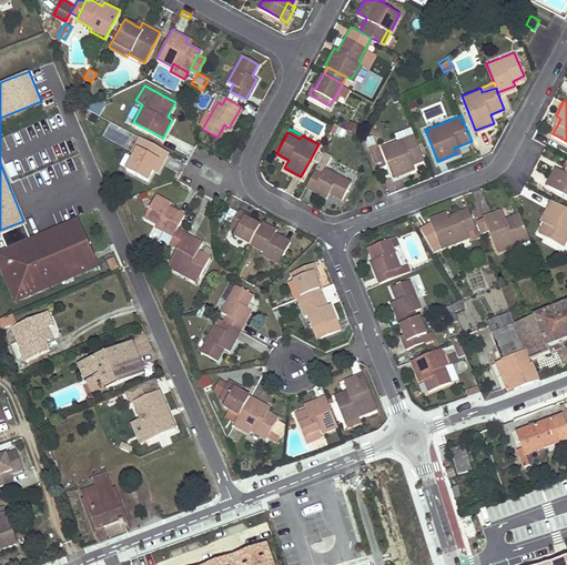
[(414,133),(381,147),(394,175),(411,169),(409,163),(413,162),(424,159),(414,133)]
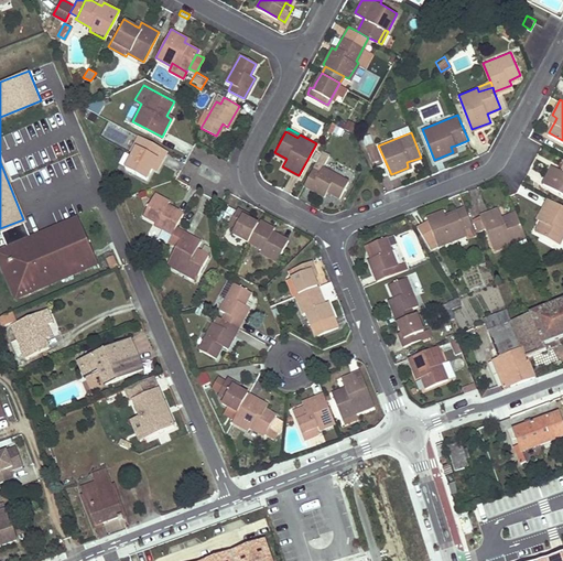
[(134,151),(126,165),(147,177),(152,166),(154,162),(159,164),(168,150),(139,135),(131,149),(134,151)]
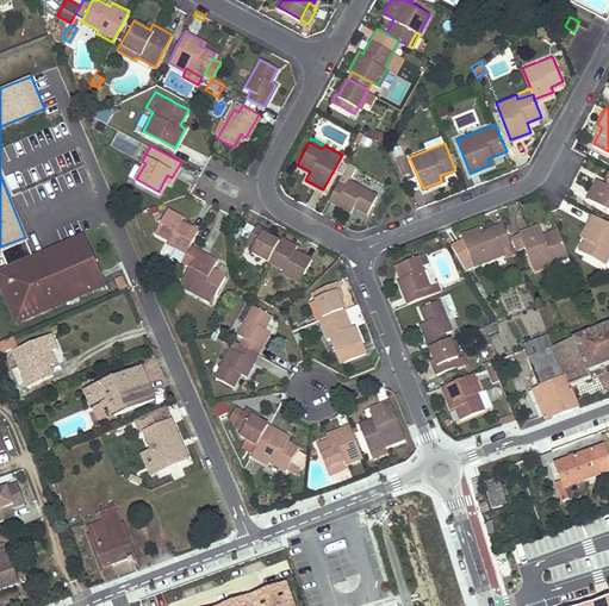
[(403,154),(397,157),(403,172),(408,168),(403,154)]
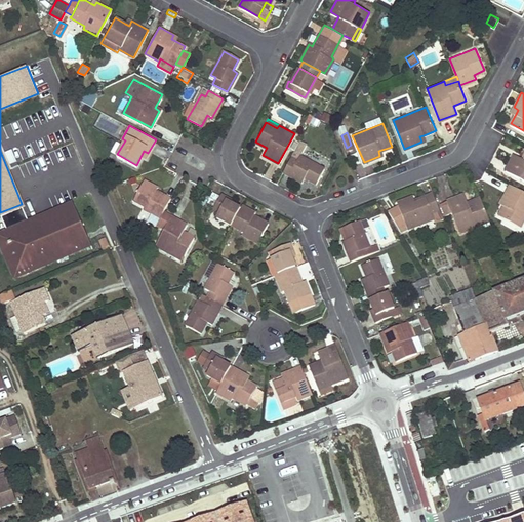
[(514,153),(505,169),(523,178),(523,152),(522,157),(514,153)]
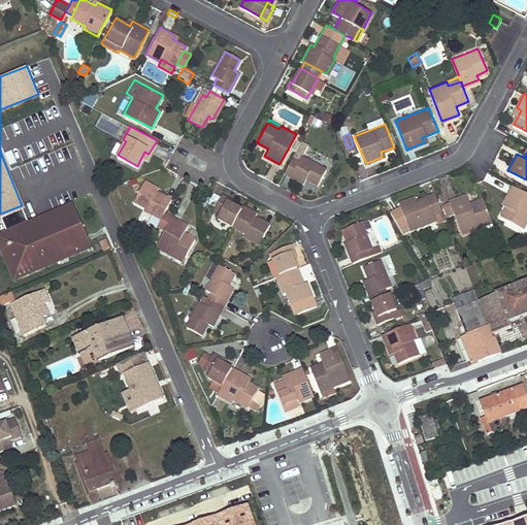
[(293,157),(285,170),(303,181),(306,177),(318,184),(327,168),(300,155),(297,159),(293,157)]
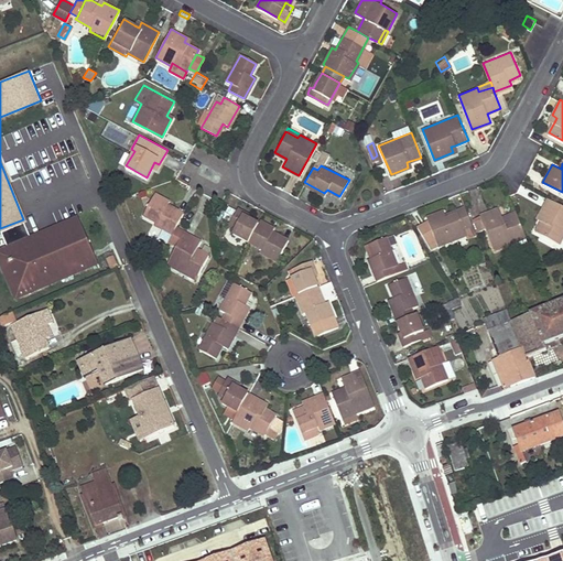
[(154,192),(143,213),(157,220),(155,223),(166,228),(163,235),(170,238),(175,228),(184,212),(166,203),(169,200),(154,192)]
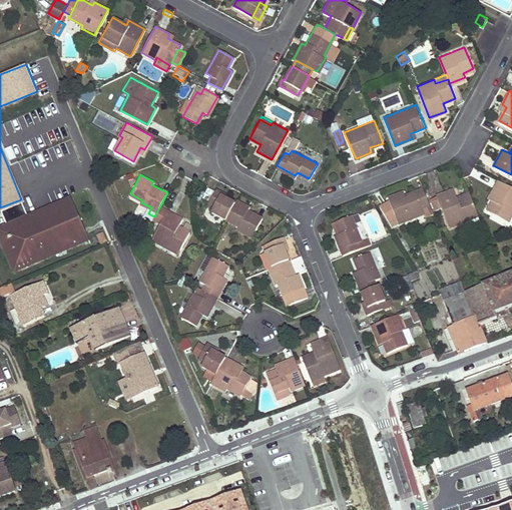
[(511,213),(511,185),(499,178),(491,193),(494,195),(492,199),(487,209),(509,220),(511,213)]
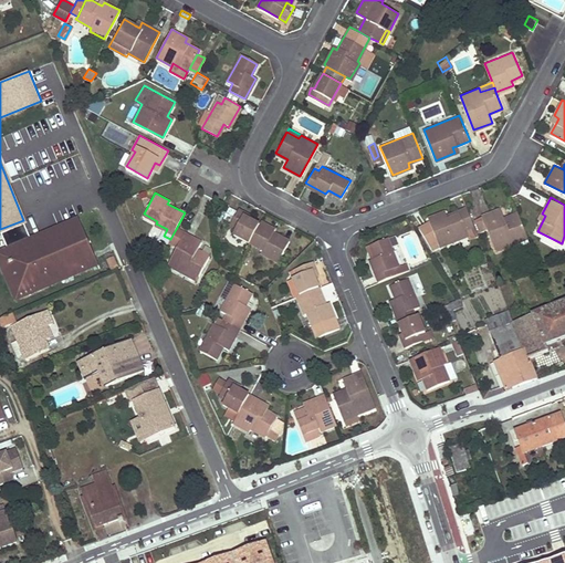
[(433,249),(440,244),(468,233),(466,228),(474,225),(467,206),(459,209),(460,212),(448,217),(446,210),(428,217),(430,220),(420,226),(433,249)]
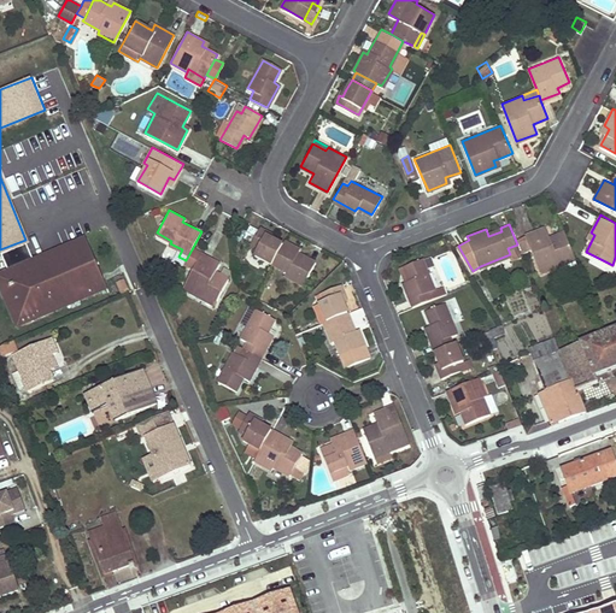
[(260,225),(251,243),(258,247),(256,253),(273,261),(282,242),(273,237),(267,234),(268,230),(260,225)]
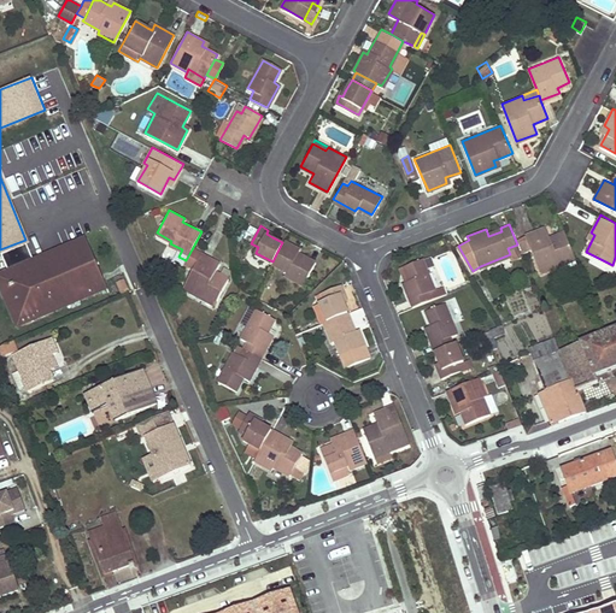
[(545,225),(518,237),(524,252),(531,249),(540,272),(562,264),(559,259),(574,253),(564,230),(550,236),(545,225)]
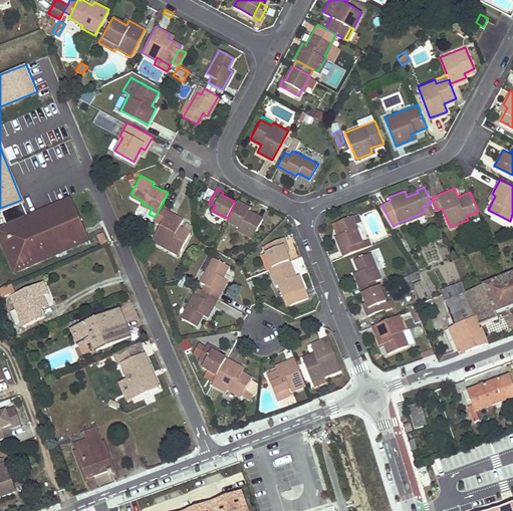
[(59,207),(73,201),(71,197),(57,203),(59,207)]
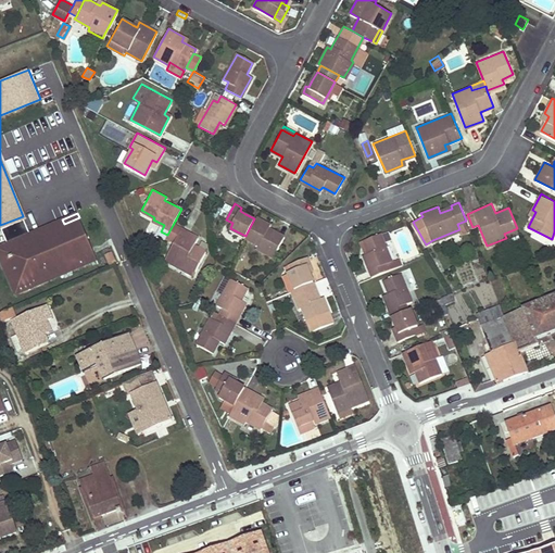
[(254,218),(246,236),(257,243),(256,247),(273,255),(285,235),(268,227),(270,224),(256,216),(254,218)]
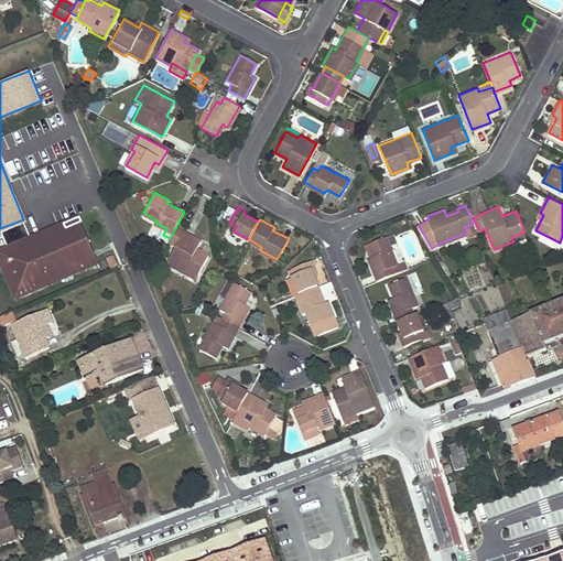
[(31,236),(0,248),(0,258),(15,297),(98,261),(80,220),(65,227),(43,236),(44,239),(34,244),(31,236)]
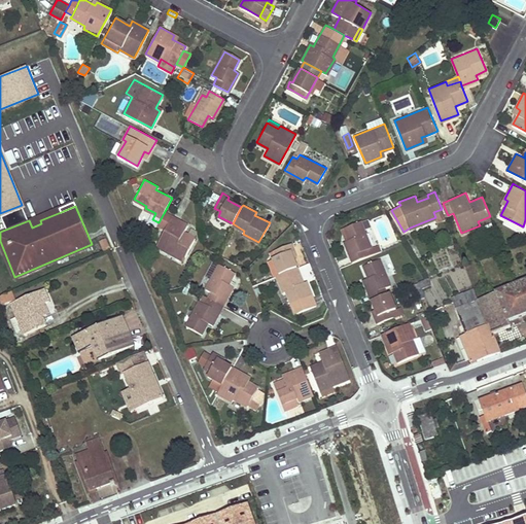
[(61,212),(59,208),(29,220),(32,228),(41,223),(40,220),(61,212)]
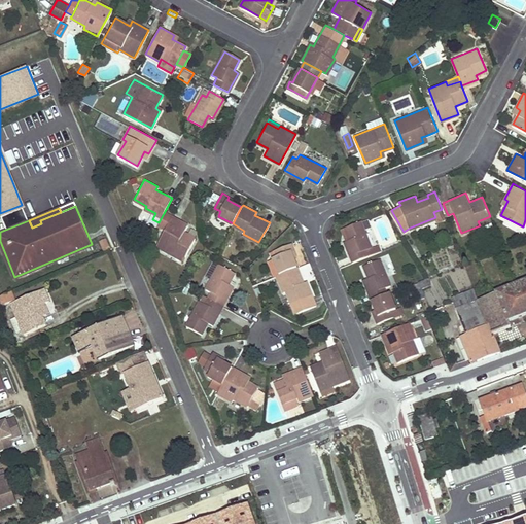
[(166,228),(155,245),(172,254),(173,250),(184,256),(196,237),(183,231),(187,224),(172,215),(171,217),(164,213),(159,222),(159,223),(166,228)]
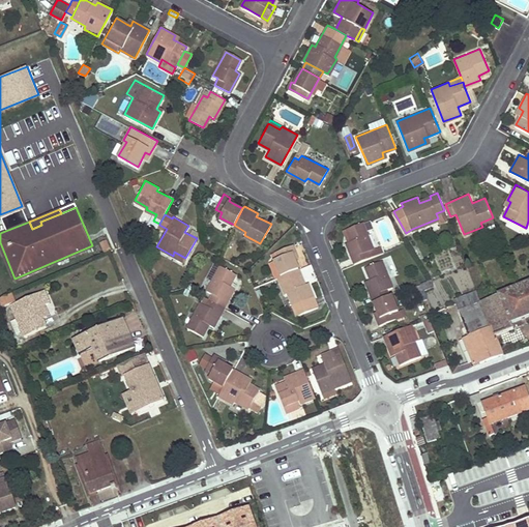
[(390,215),(380,217),(384,237),(394,235),(390,215)]
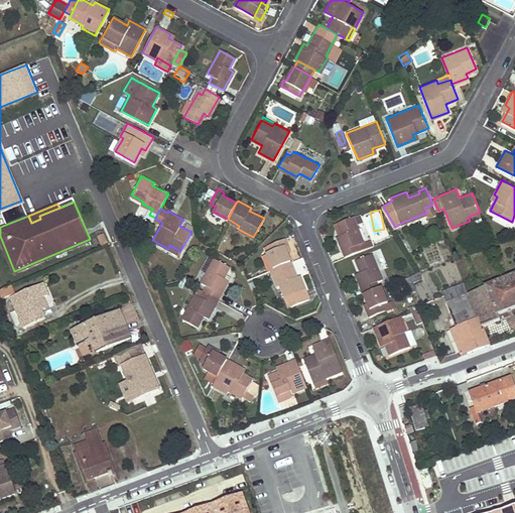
[(480,212),(468,217),(470,221),(482,216),(480,212)]
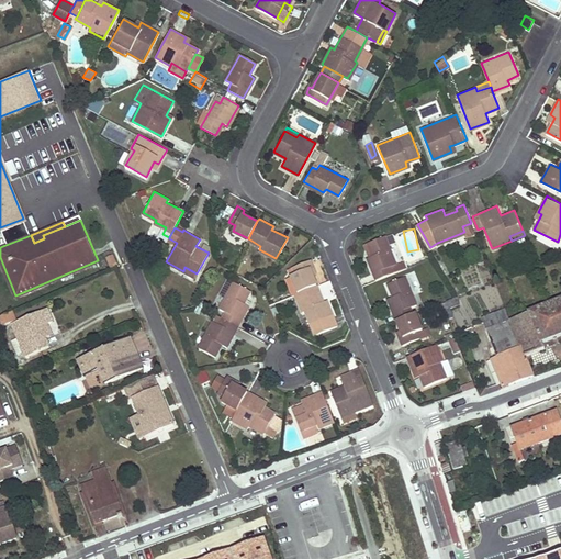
[(384,234),(367,242),(372,254),(367,256),(376,279),(401,268),(399,261),(395,263),(384,234)]
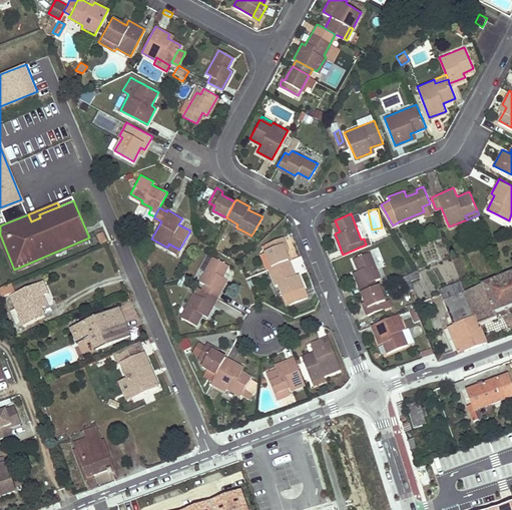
[(103,231),(97,233),(101,242),(107,239),(103,231)]
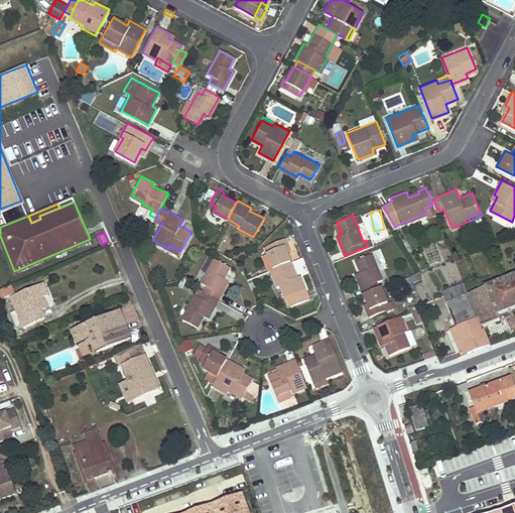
[(285,237),(269,243),(271,250),(267,251),(274,267),(291,260),(287,252),(284,245),(288,244),(285,237)]
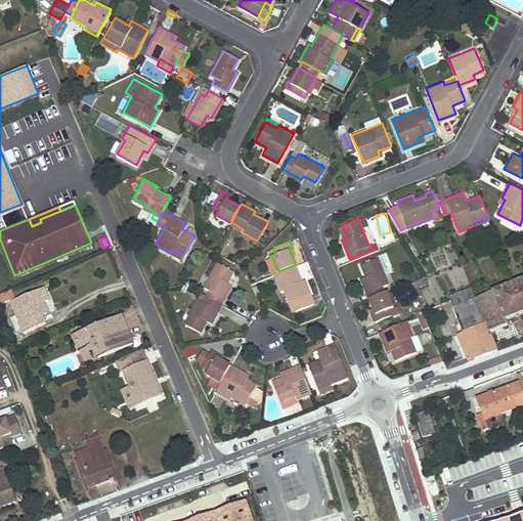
[(172,249),(171,253),(181,259),(183,255),(172,249)]
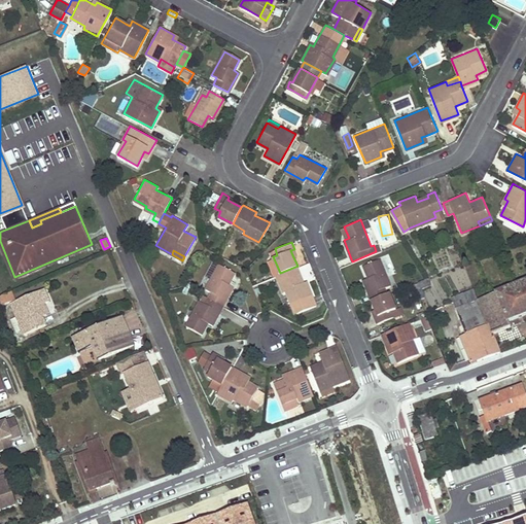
[(379,258),(363,265),(367,276),(363,278),(373,300),(387,293),(384,286),(389,284),(379,258)]
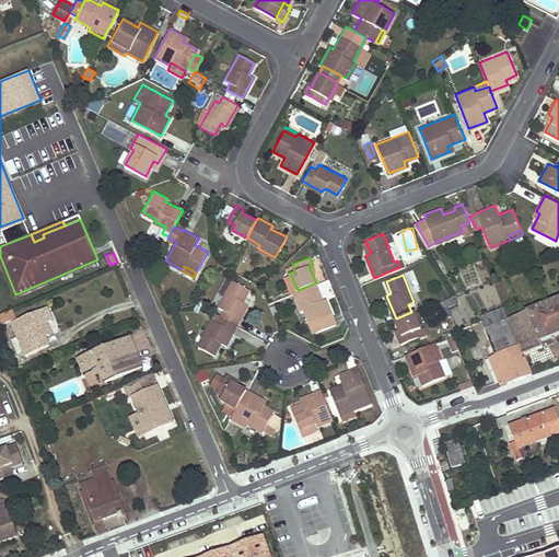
[(225,310),(222,315),(236,324),(248,303),(242,301),(249,289),(233,279),(219,306),(225,310)]
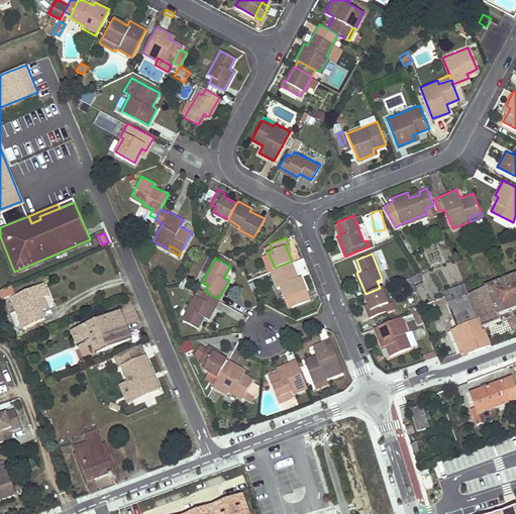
[(275,268),(272,269),(278,285),(281,285),(289,305),(293,305),(310,298),(301,274),(298,275),(292,261),(275,268)]
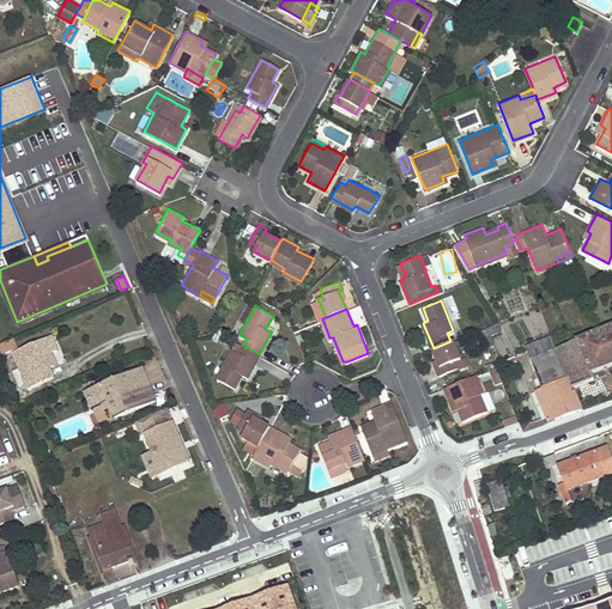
[(497,321),(482,328),(485,335),(501,329),(497,321)]
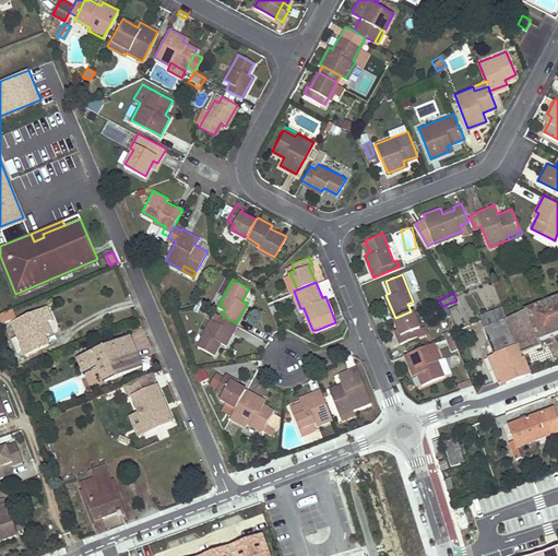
[(557,295),(508,316),(508,317),(522,352),(542,344),(539,339),(557,330),(557,295)]
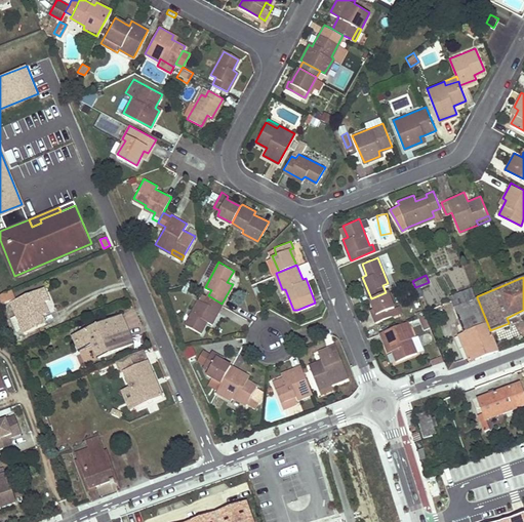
[(44,286),(11,300),(16,315),(18,314),(22,320),(18,321),(23,331),(45,321),(42,313),(46,311),(42,300),(45,299),(49,297),(44,286)]
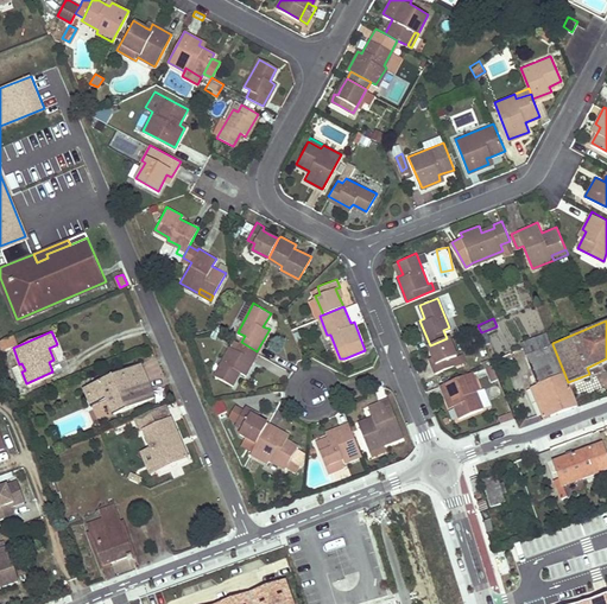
[(13,334),(0,339),(0,350),(17,343),(13,334)]
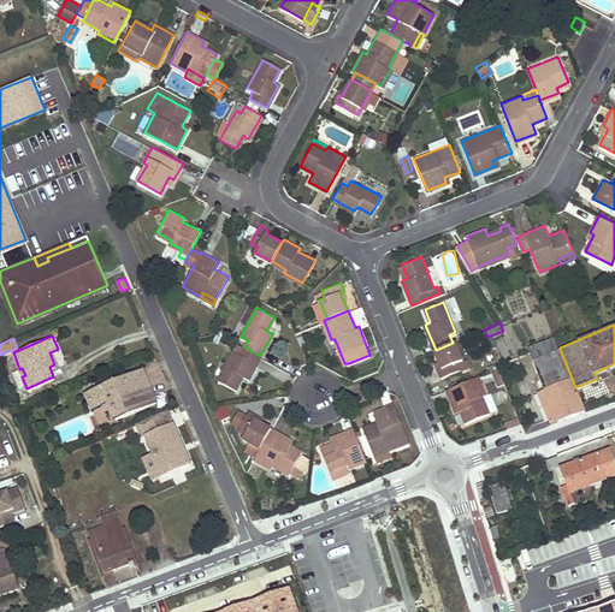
[(453,343),(436,350),(439,360),(443,368),(437,369),(439,376),(459,368),(456,362),(462,358),(456,342),(453,343)]
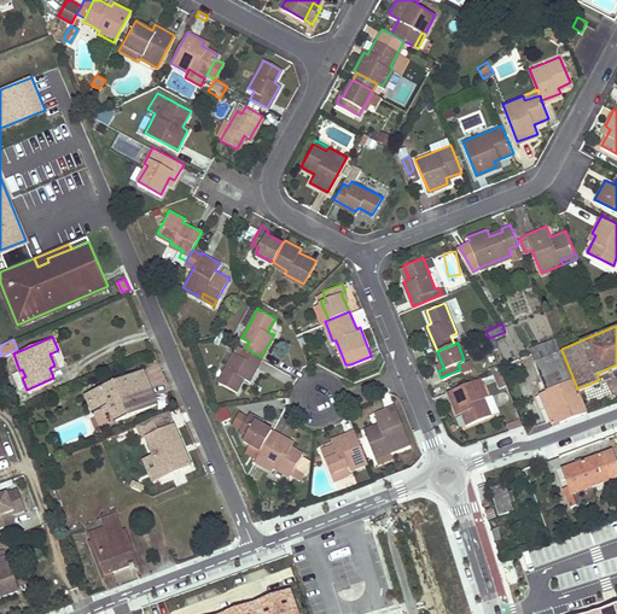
[(552,343),(531,350),(535,360),(554,351),(552,343)]
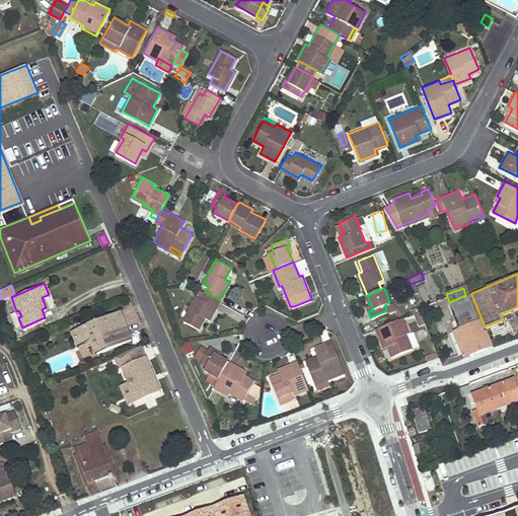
[(197,295),(182,319),(198,328),(205,316),(209,319),(219,300),(206,292),(203,298),(197,295)]
